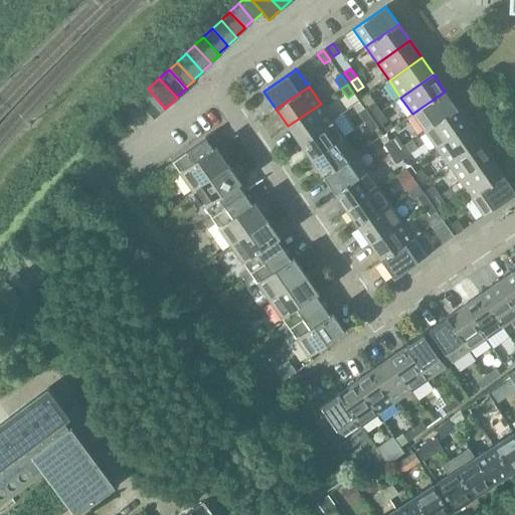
[(165,109),(148,89),(137,99),(154,118),(165,109)]
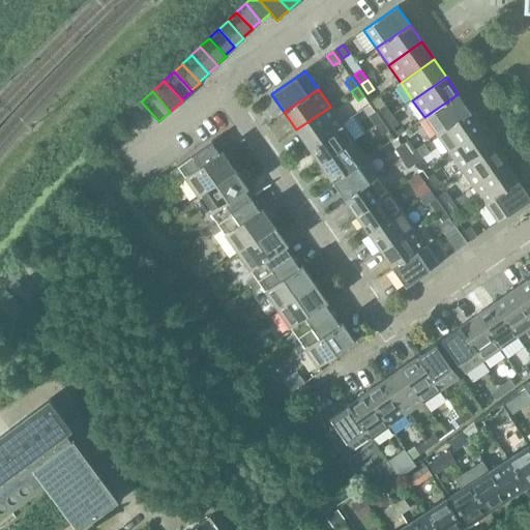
[(424,117),(437,135),(470,111),(458,94),(424,117)]
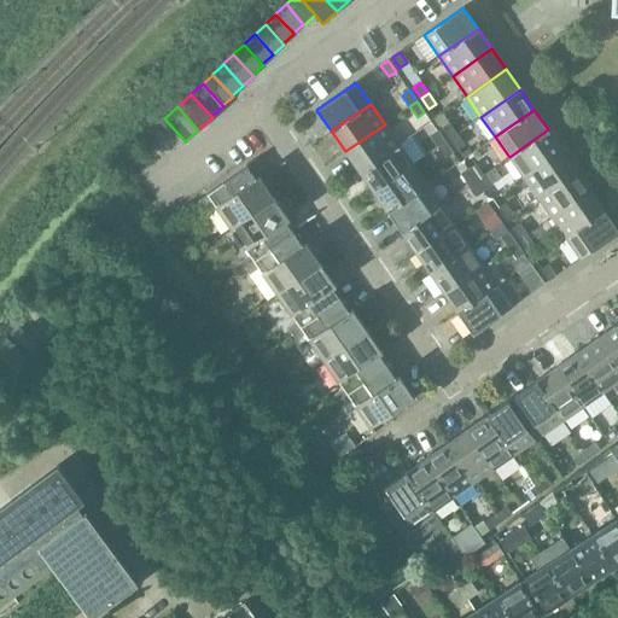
[(442,128),(449,139),(456,134),(449,122),(442,128)]
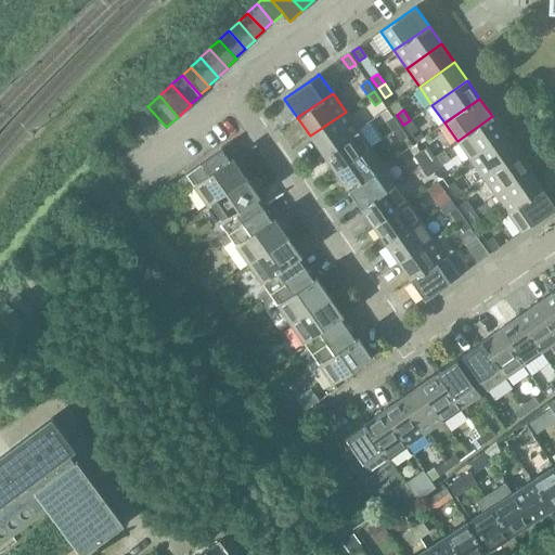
[(310,136),(323,154),(358,129),(346,112),(310,136)]
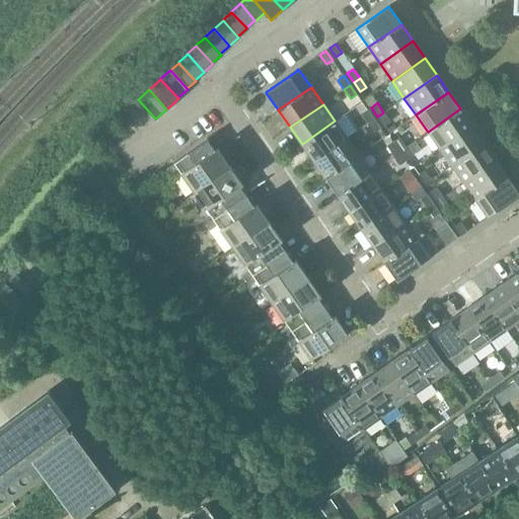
[(428,132),(439,149),(472,126),(460,108),(428,132)]
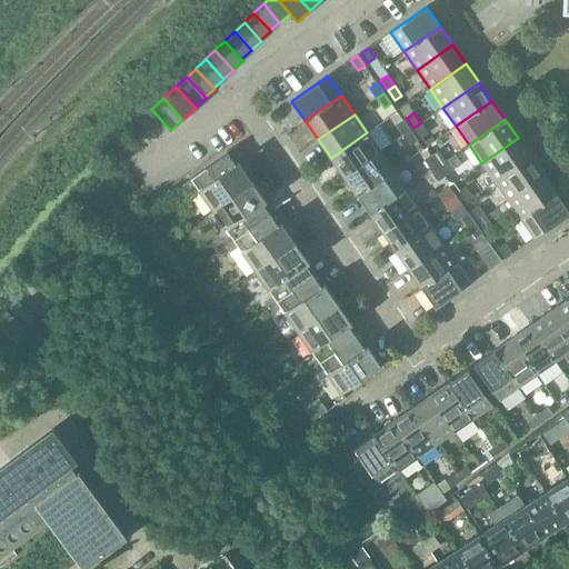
[(396,125),(403,135),(410,130),(402,120),(396,125)]
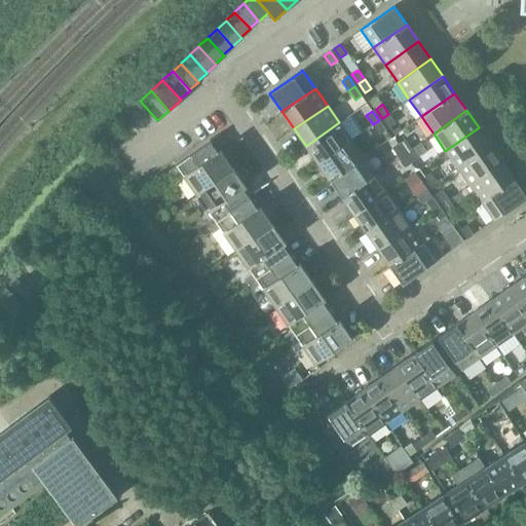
[(388,114),(382,118),(389,127),(396,123),(388,114)]
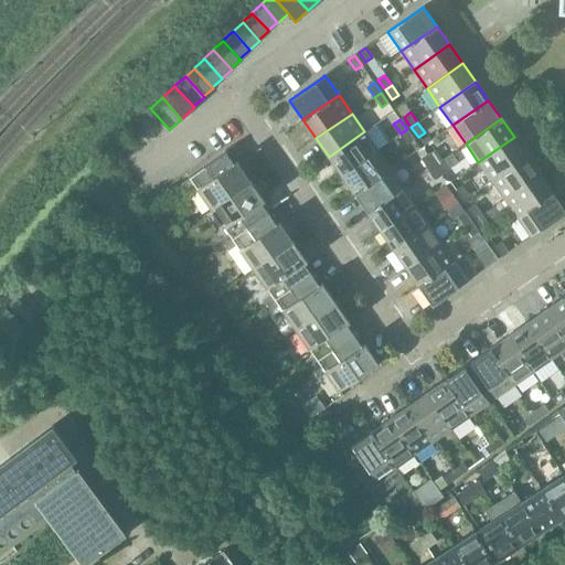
[(407,129),(401,134),(407,145),(414,139),(407,129)]
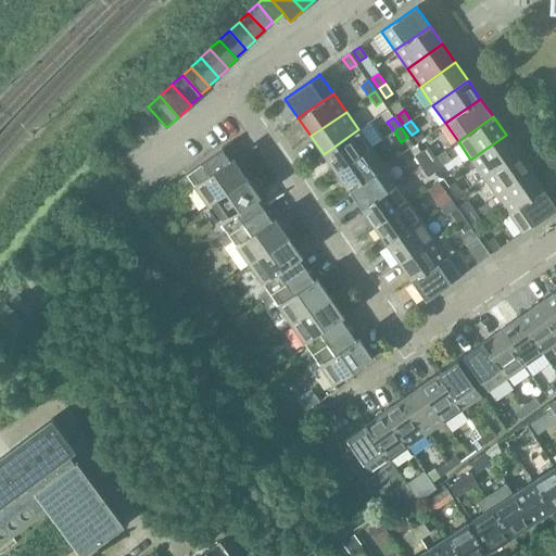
[(324,154),(336,173),(371,148),(358,129),(324,154)]
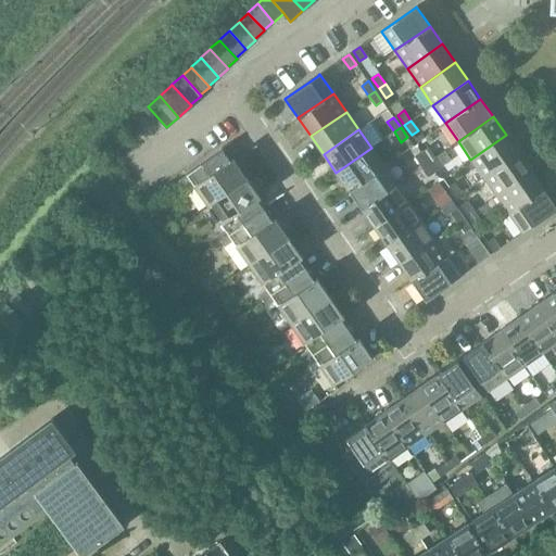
[(470,160),(483,177),(518,153),(506,135),(470,160)]
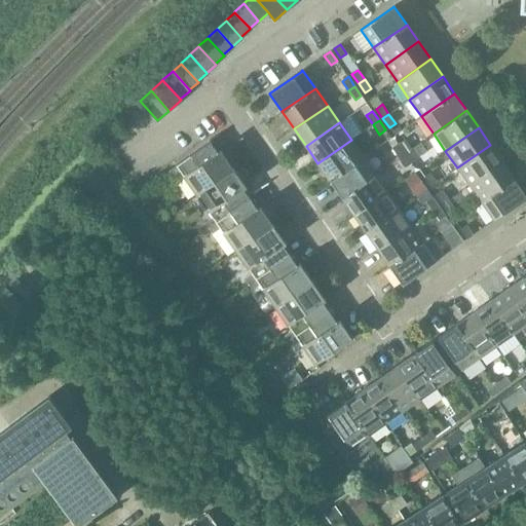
[(317,163),(330,180),(364,157),(351,140),(317,163)]
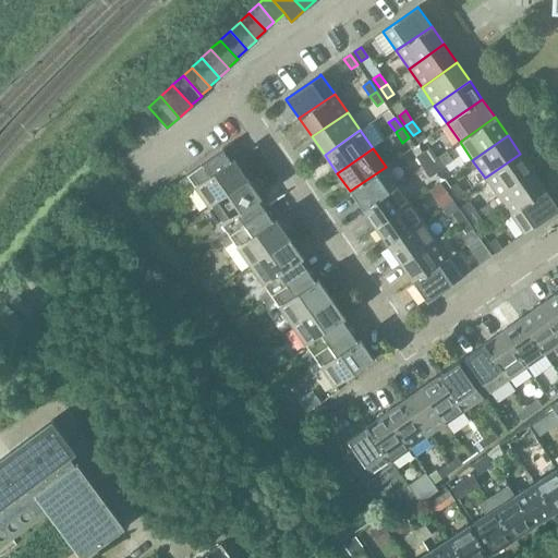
[(429,148),(423,153),(429,162),(436,158),(429,148)]
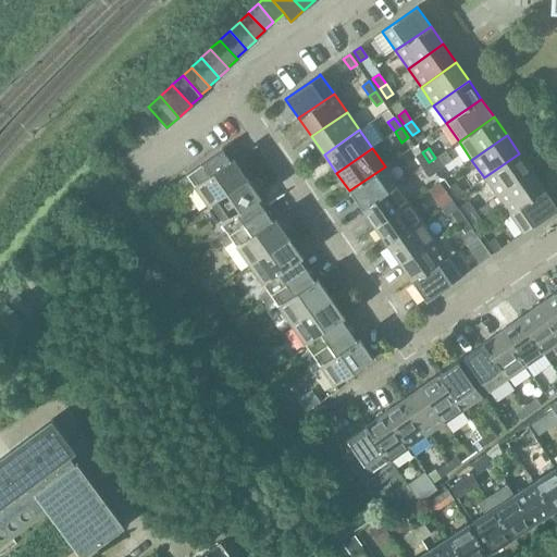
[(190,182),(208,207),(247,178),(233,159),(230,161),(222,149),(221,150),(221,151),(187,175),(186,174),(185,175),(186,176),(178,182),(183,187),(190,182)]
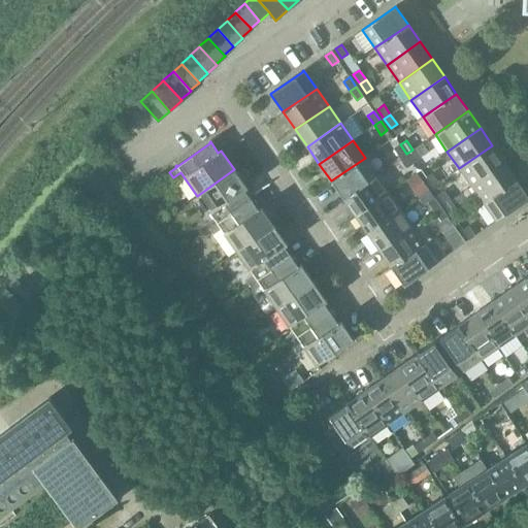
[(393,149),(400,159),(406,154),(400,144),(393,149)]
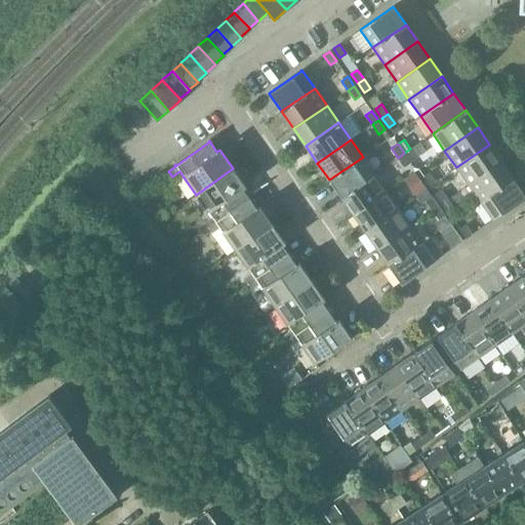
[(456,167),(469,185),(501,161),(489,145),(456,167)]
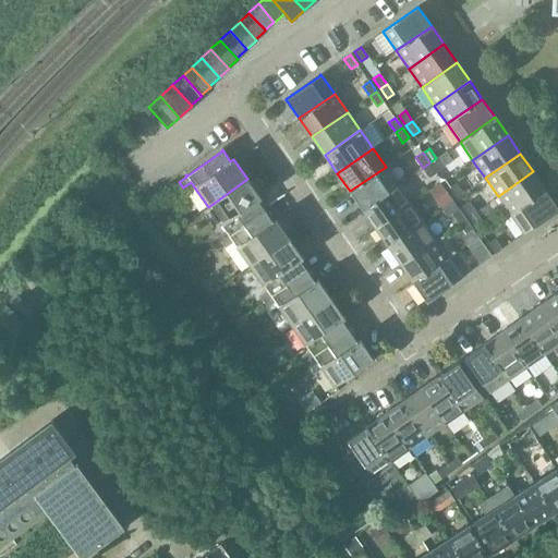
[(436,158),(429,162),(436,172),(444,168),(436,158)]
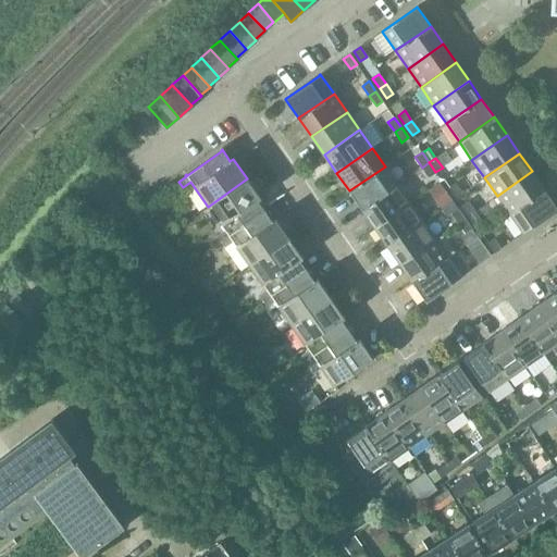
[(429,162),(422,168),(429,177),(435,172),(429,162)]
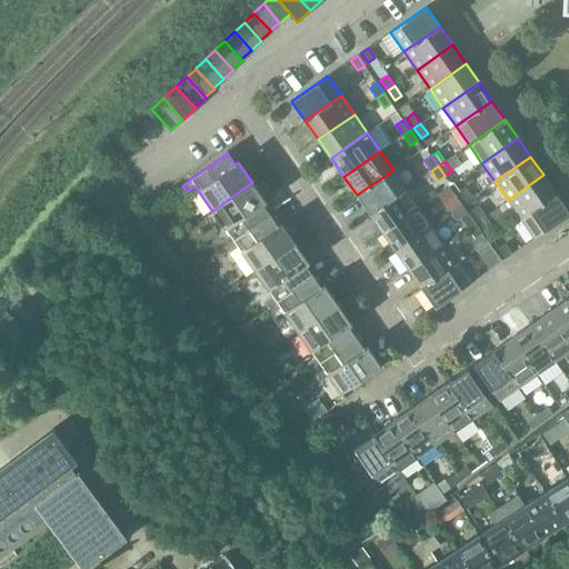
[(357,195),(370,213),(406,188),(393,170),(357,195)]
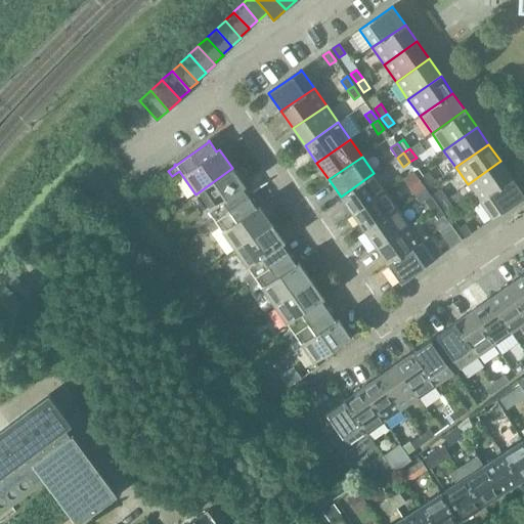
[(468,184),(480,202),(513,178),(500,161),(468,184)]
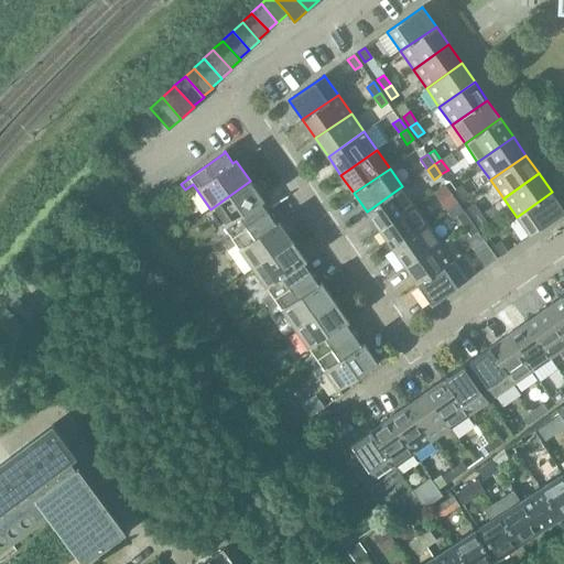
[(220,239),(224,245),(268,214),(261,203),(264,201),(250,181),(210,209),(228,235),(220,239)]
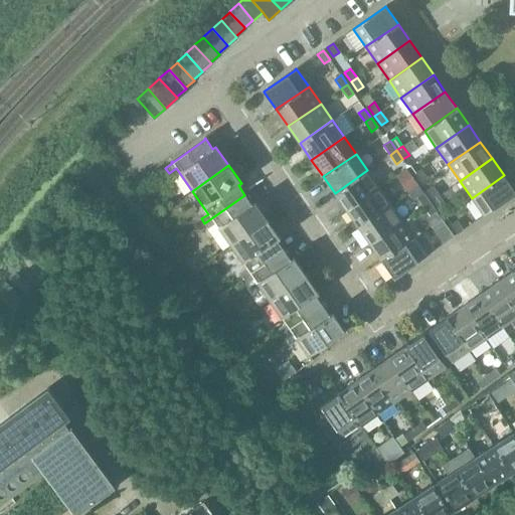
[(417,185),(406,169),(395,177),(406,193),(417,185)]
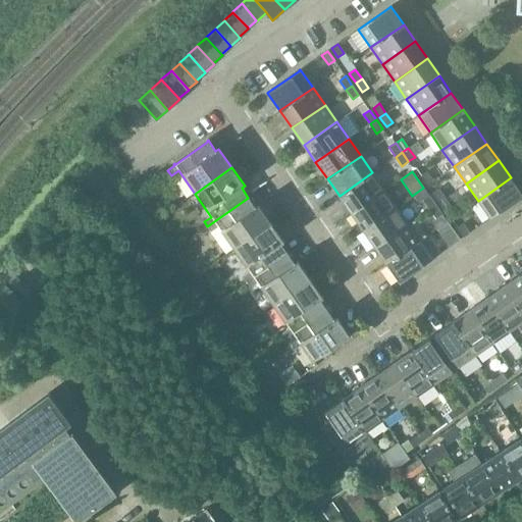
[(421,175),(427,186),(433,180),(427,171),(421,175)]
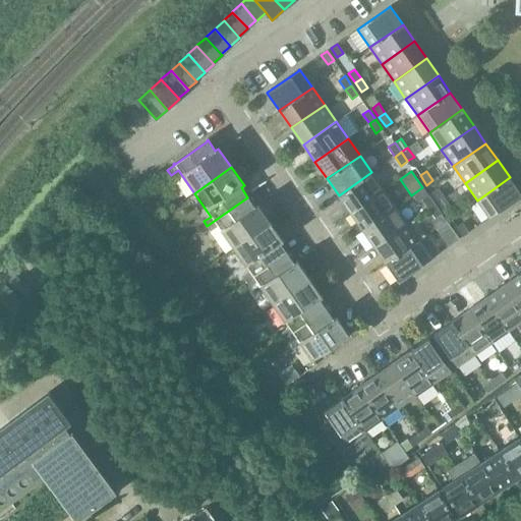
[(339,195),(351,213),(384,189),(371,172),(339,195)]
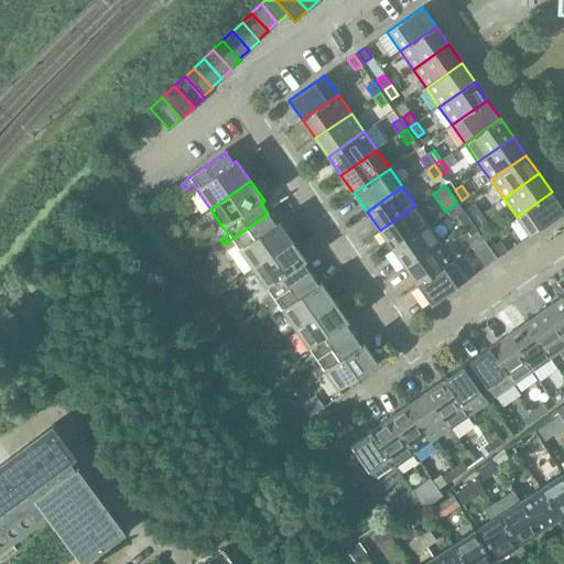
[(563,208),(552,192),(517,217),(530,237),(531,236),(531,235),(563,212),(563,208)]
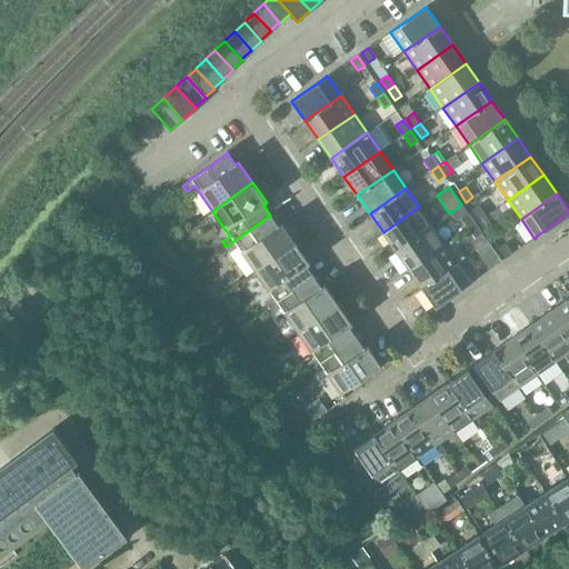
[(472,210),(479,220),(486,216),(478,206),(472,210)]
